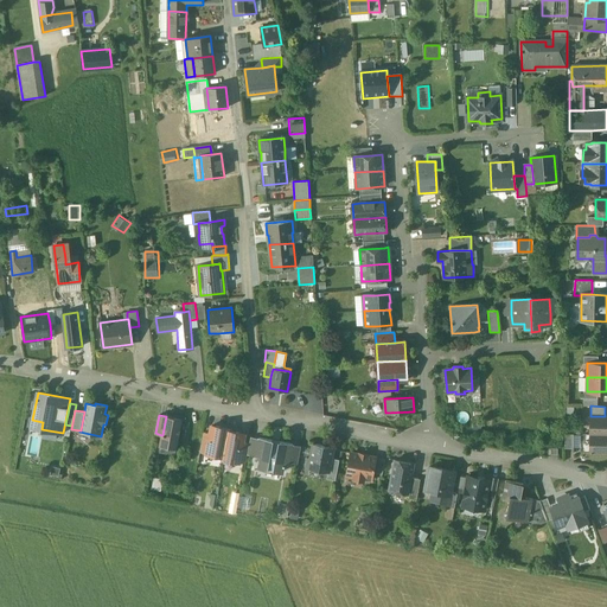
[(181,420),(166,416),(163,435),(161,435),(160,445),(176,448),(181,420)]
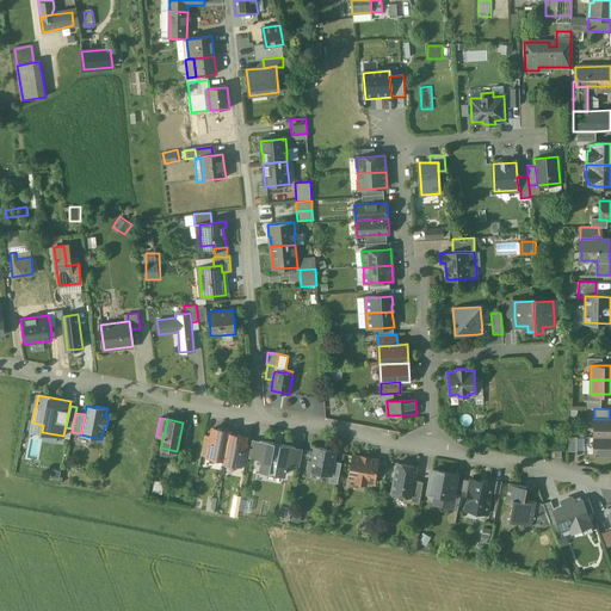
[(610,419),(609,419),(594,419),(594,437),(610,437),(610,419)]
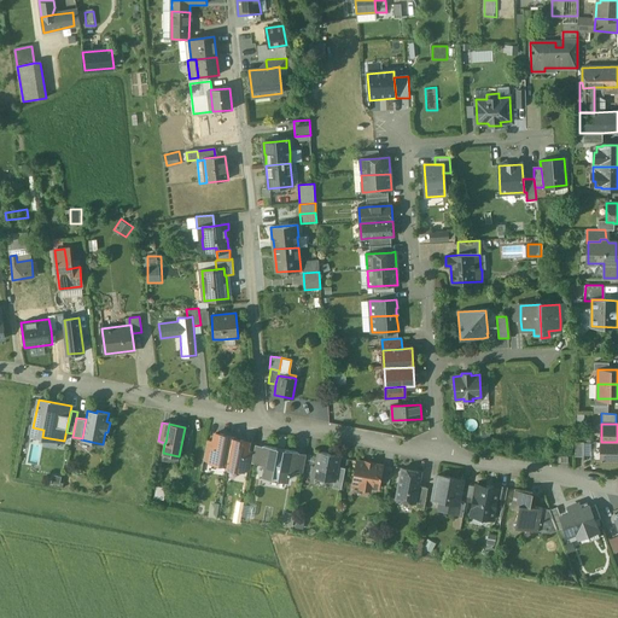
[(232,436),(216,432),(214,441),(215,442),(211,460),(227,464),(226,466),(227,466),(232,436)]
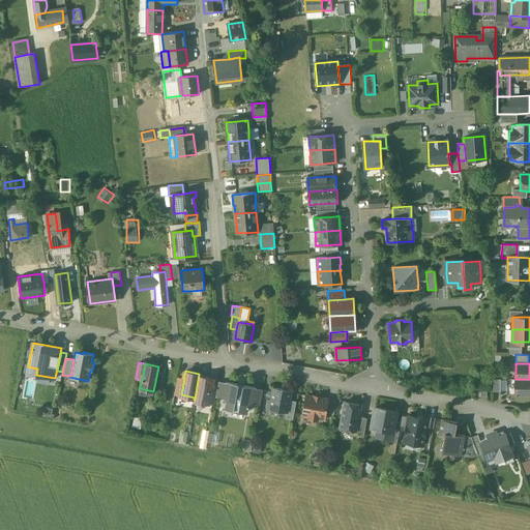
[(213,379),(199,376),(200,374),(199,374),(195,400),(208,402),(211,386),(213,379)]
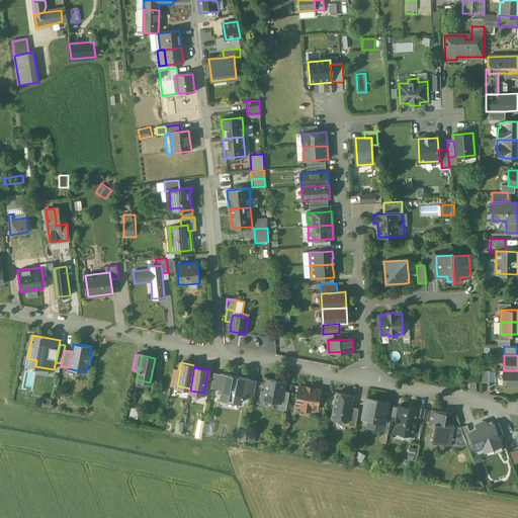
[(179,369),(173,368),(170,384),(177,385),(180,370),(179,369)]
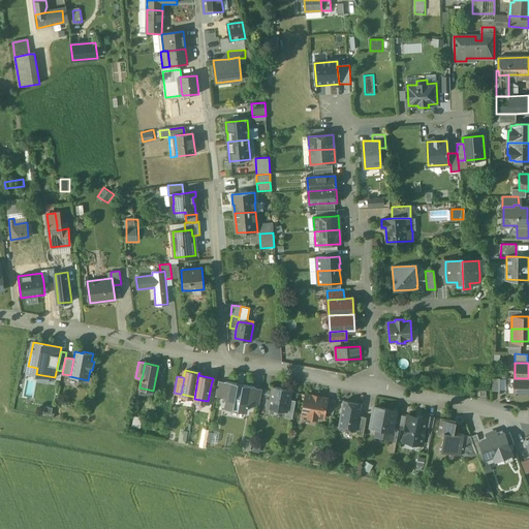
[(528,378),(515,378),(514,394),(528,394),(528,378)]
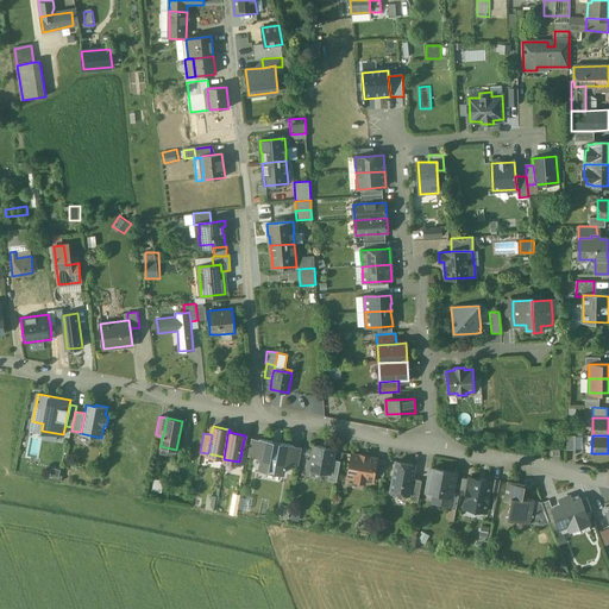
[(259,440),(251,439),(250,445),(249,454),(257,457),(258,454),(257,454),(259,440)]
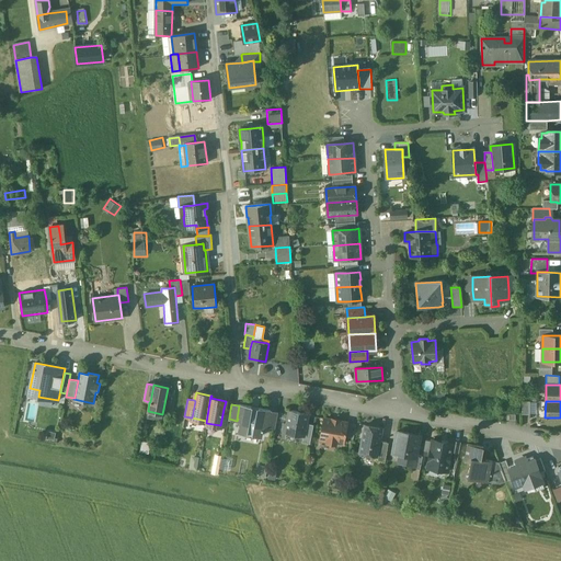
[(252,407),(239,404),(239,405),(237,419),(238,419),(241,419),(239,432),(247,434),(247,433),(253,434),(253,435),(261,436),(262,430),(262,431),(263,428),(262,428),(263,423),(267,424),(270,411),(271,410),(258,408),(258,410),(251,409),(252,407)]
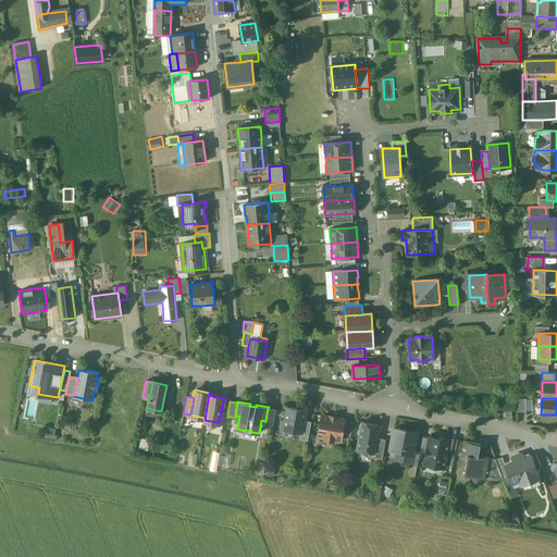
[(222,406),(219,422),(225,423),(227,416),(229,407),(222,406)]
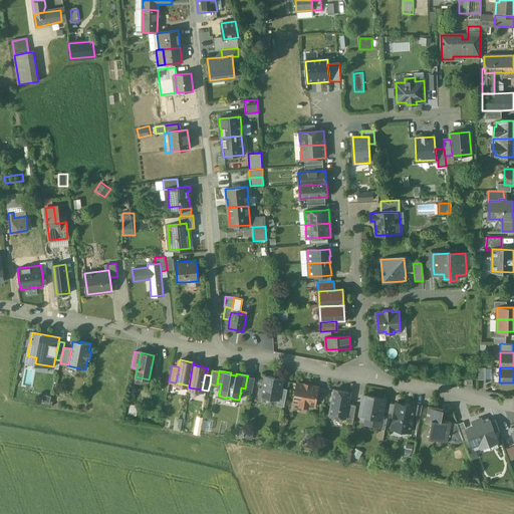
[(254,378),(247,376),(245,389),(244,391),(252,392),(254,378)]
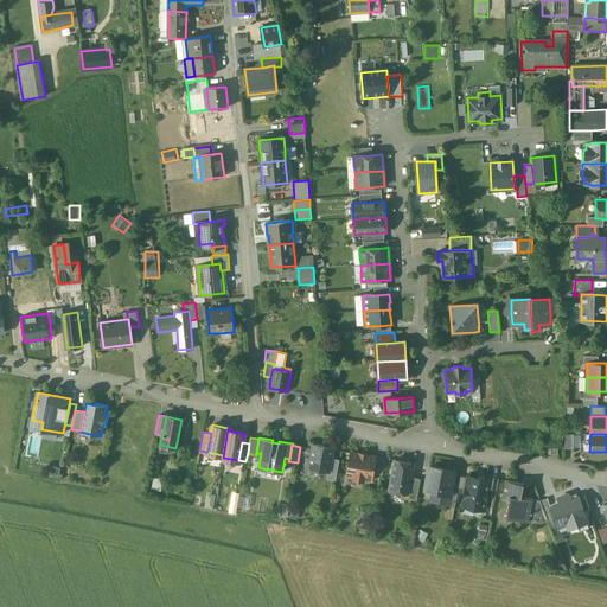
[(333,448),(313,445),(311,458),(310,467),(328,471),(331,458),(333,448)]
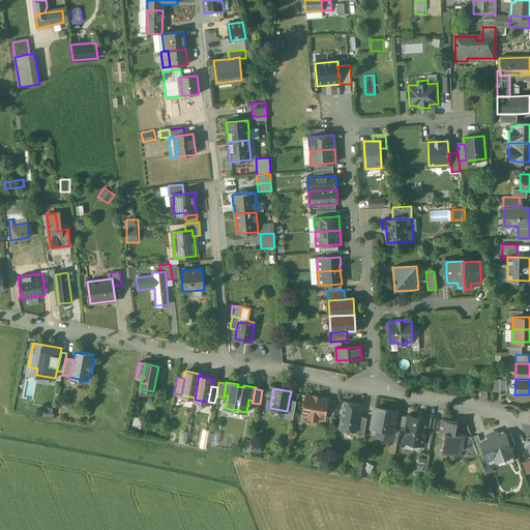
[(321,396),(314,395),(314,396),(306,395),(302,415),(308,416),(308,418),(318,419),(318,417),(324,418),(325,412),(327,399),(321,398),(321,396)]
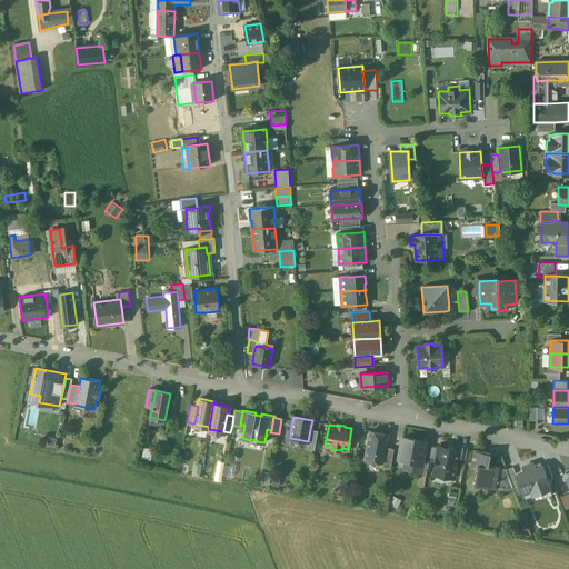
[(361,430),(351,428),(349,442),(358,445),(361,430)]
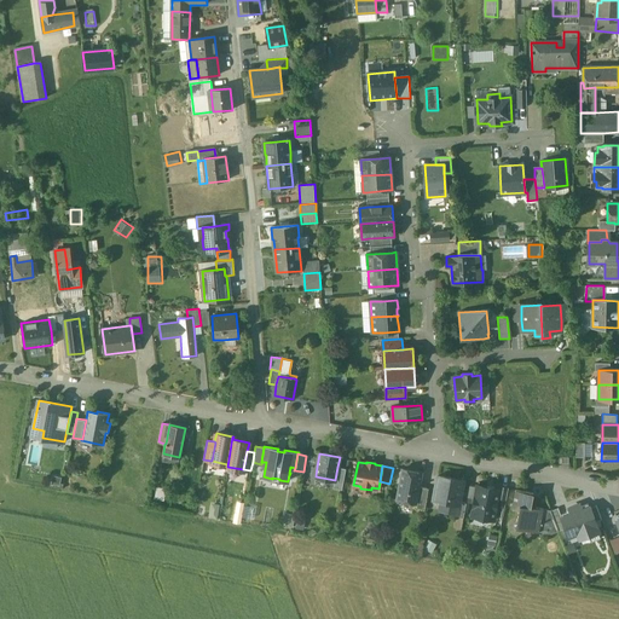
[(346,468),(337,467),(335,480),(343,482),(346,468)]
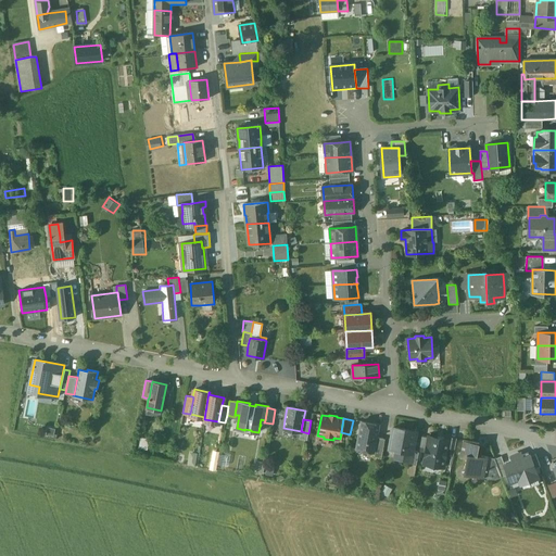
[(378,425),(362,421),(356,449),(373,452),(374,452),(376,437),(378,425)]
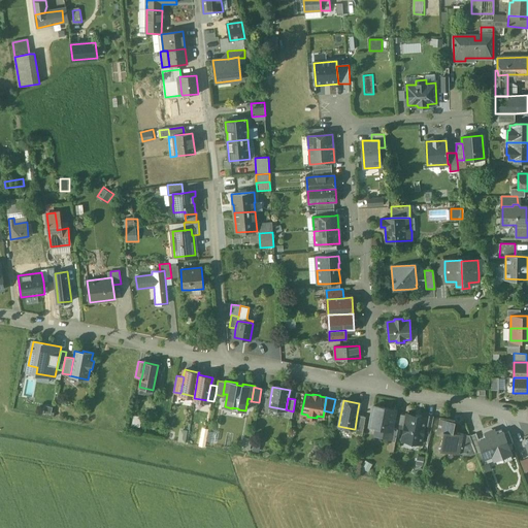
[(395,409),(373,405),(370,426),(376,427),(375,435),(389,437),(390,438),(392,428),(395,409)]
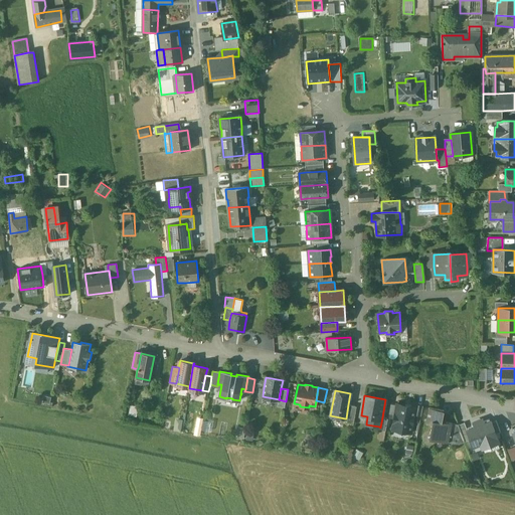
[(356,406),(348,404),(346,418),(345,418),(344,422),(353,423),(356,406)]
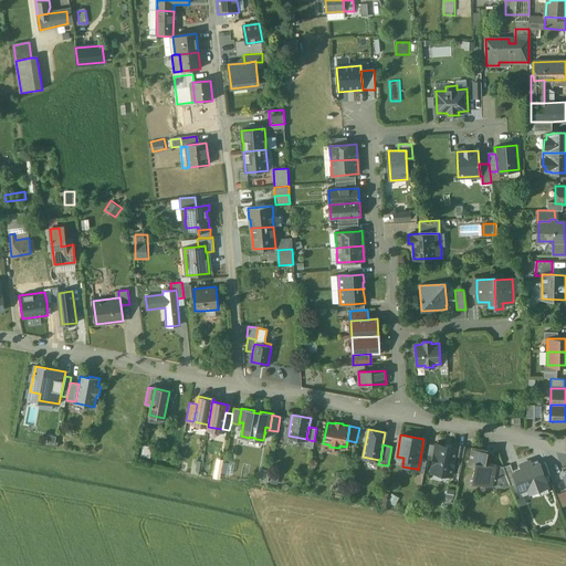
[(444,447),(436,444),(431,471),(452,474),(454,462),(457,448),(444,446),(444,447)]
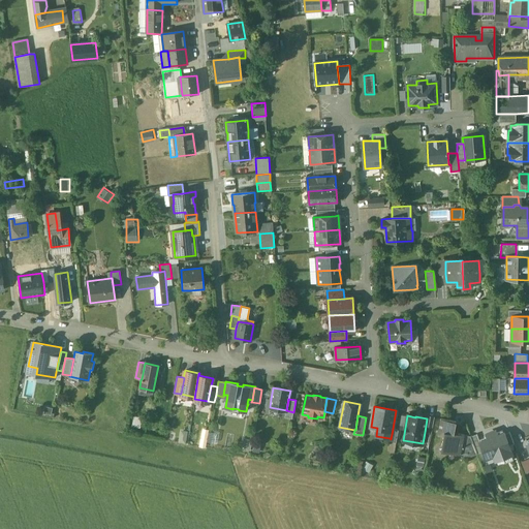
[(434,417),(427,416),(427,418),(425,432),(431,433),(434,417)]
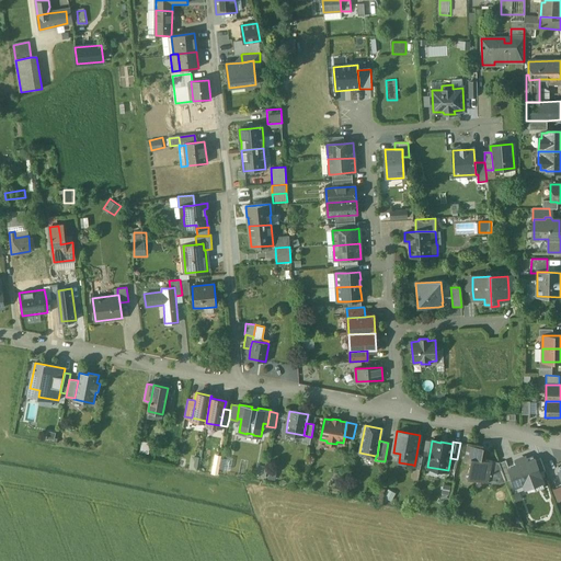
[(483,447),(467,444),(464,460),(470,461),(468,478),(500,483),(492,461),(484,459),(485,456),(482,455),(483,447)]
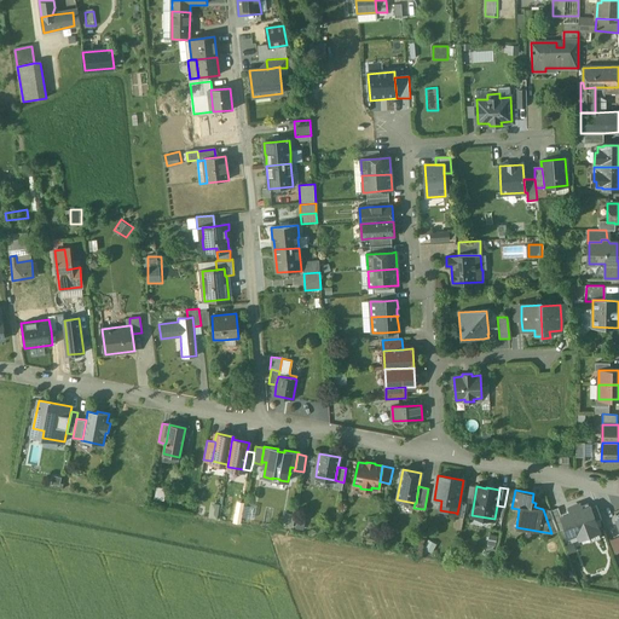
[(466,503),(460,502),(457,514),(456,513),(456,515),(463,518),(466,503)]
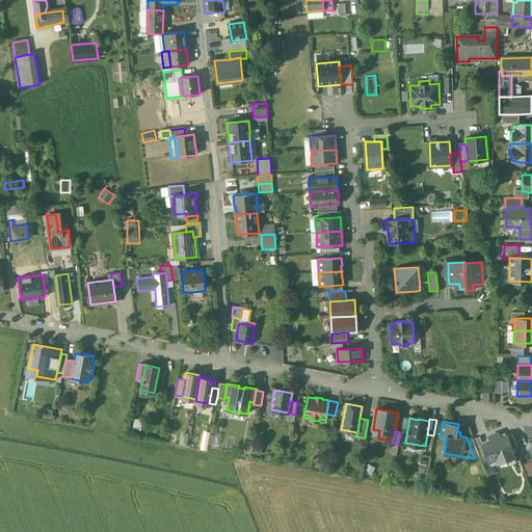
[(491,442),(483,445),(486,454),(488,460),(497,457),(498,462),(514,456),(511,448),(507,436),(505,433),(499,435),(499,433),(489,436),(491,442)]
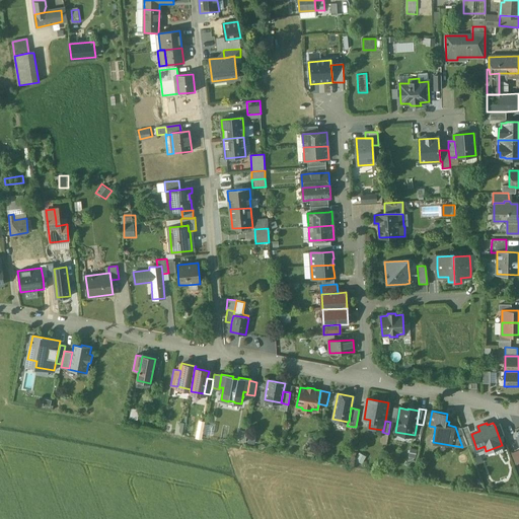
[(500,424),(495,426),(499,437),(504,435),(500,424)]
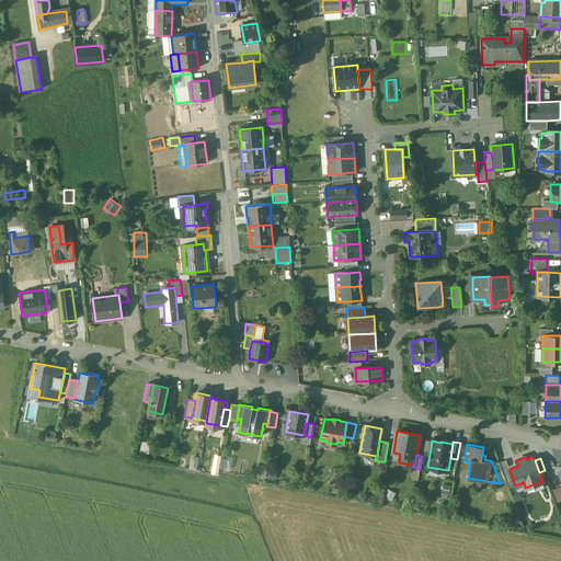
[(506,460),(500,462),(506,481),(513,479),(510,469),(506,460)]
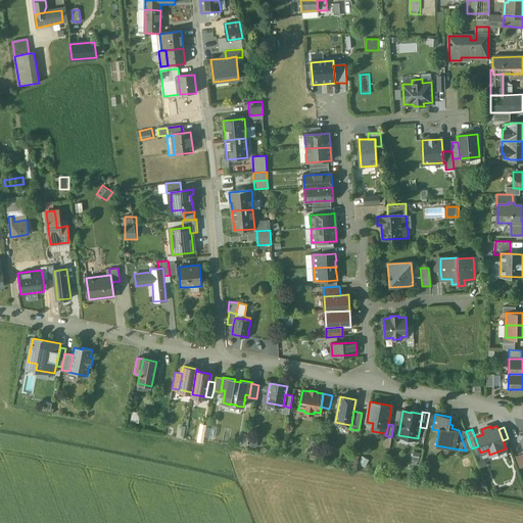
[(472,448),(466,431),(459,430),(466,450),(472,448)]
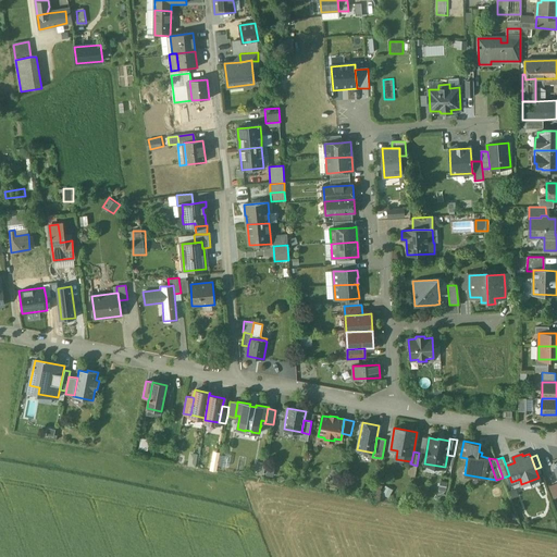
[(261,461),(258,471),(264,473),(268,462),(261,461)]
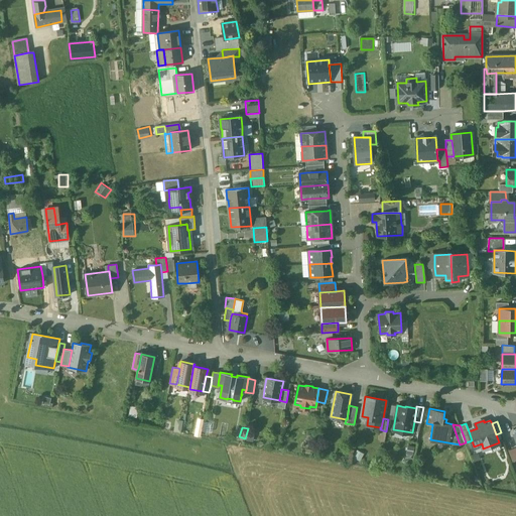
[(515,459),(515,445),(507,448),(512,461),(515,459)]
